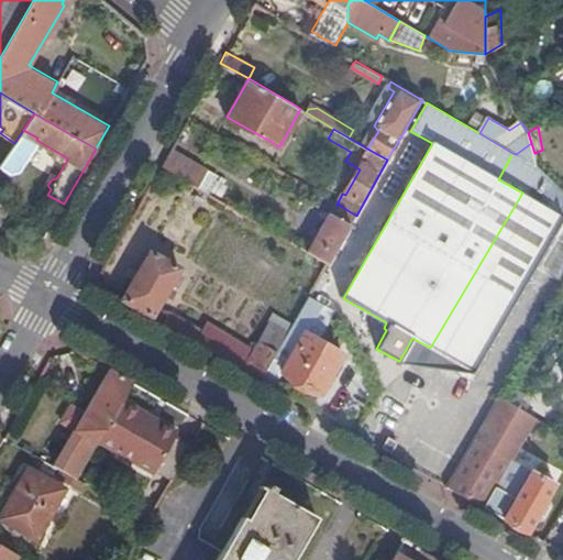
[(25,157),(36,140),(37,138),(23,130),(14,143),(10,149),(20,154),(25,157)]
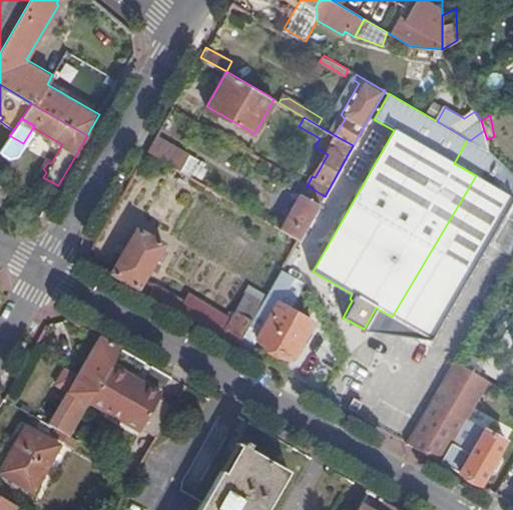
[(489,151),(487,139),(484,130),(470,140),(489,151)]
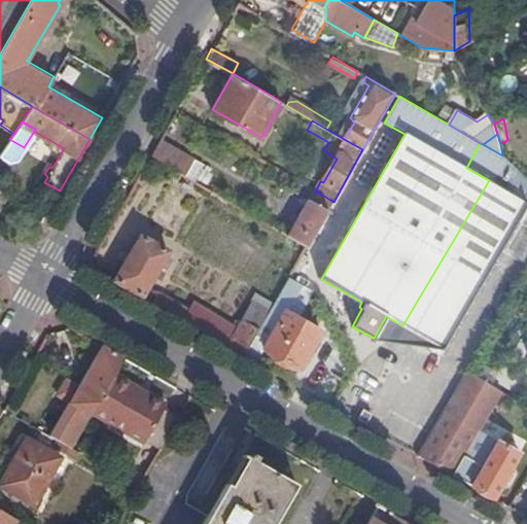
[(160,137),(150,155),(192,180),(203,163),(160,137)]
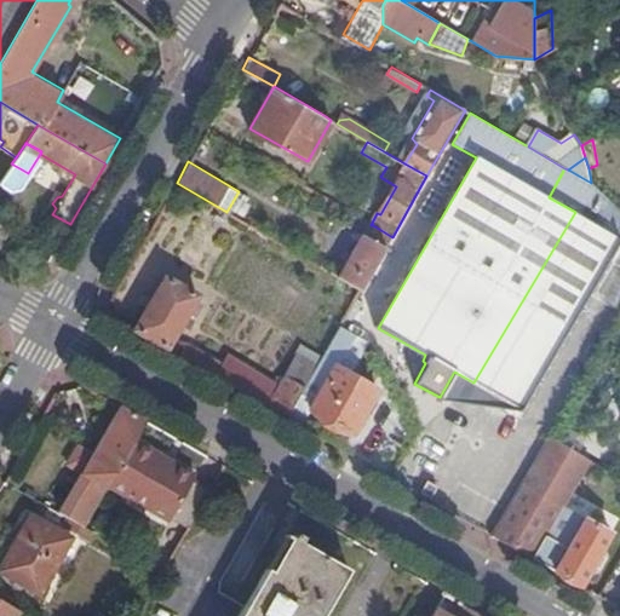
[(0,182),(11,188),(22,170),(11,163),(0,180),(0,182)]
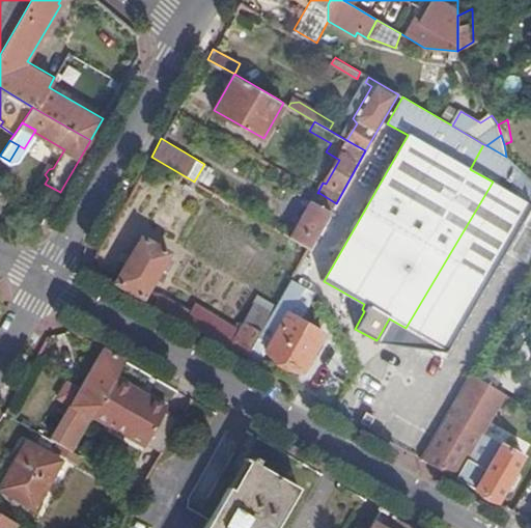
[(530,203),(493,182),(406,328),(445,350),(530,203)]
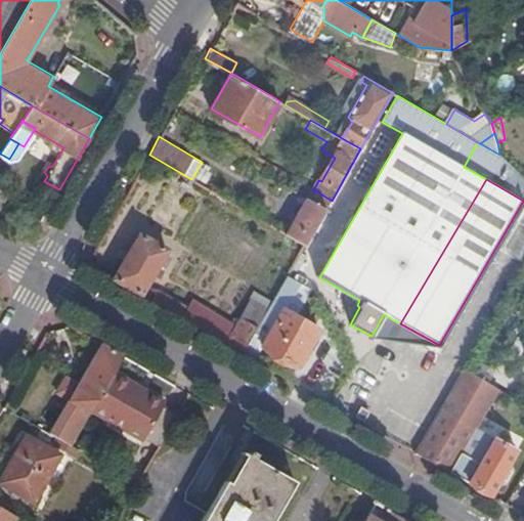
[(307,245),(332,201),(315,190),(310,200),(306,199),(287,232),(307,245)]
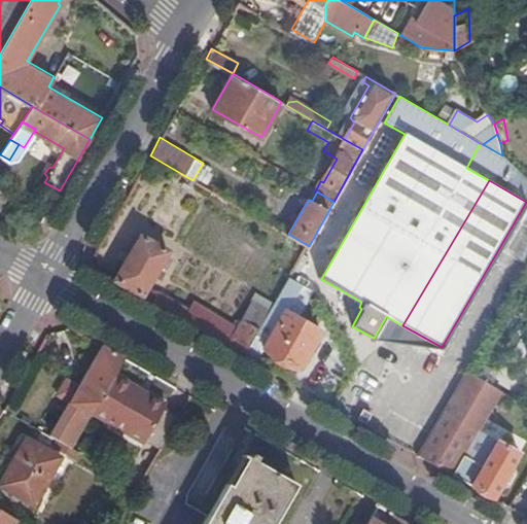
[(114,281),(141,297),(153,275),(160,278),(163,272),(156,269),(167,250),(139,235),(114,281)]
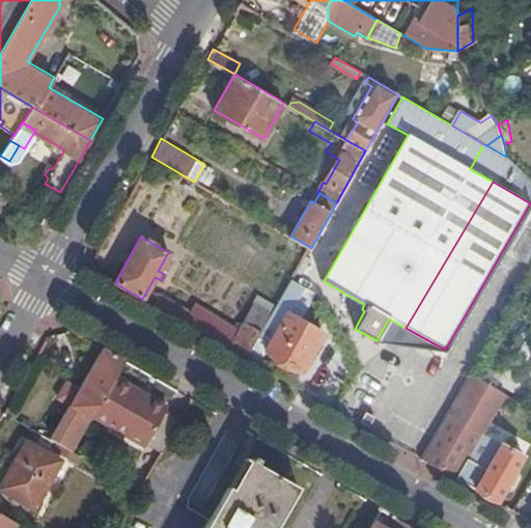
[(302,322),(315,297),(292,283),(279,308),(288,313),(264,353),(301,373),(324,334),(302,322)]
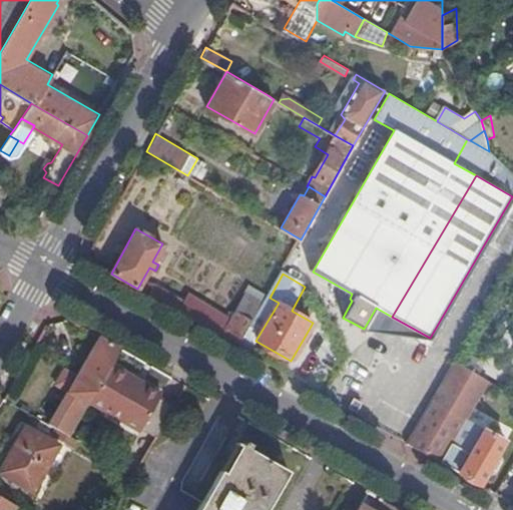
[(146,294),(238,346),(264,302),(246,292),(230,317),(187,292),(182,300),(152,283),(146,294)]
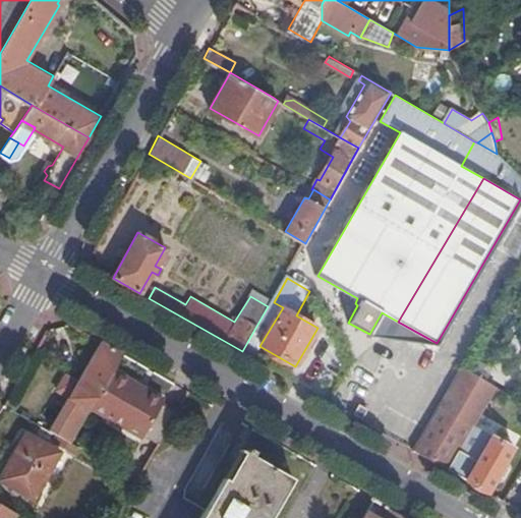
[(111,369),(122,353),(101,341),(77,380),(63,371),(53,390),(78,404),(75,409),(73,408),(58,436),(69,442),(91,407),(111,369)]
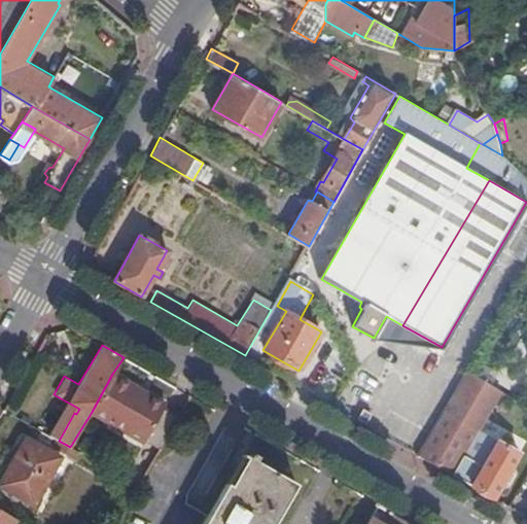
[(452,475),(479,429),(501,391),(467,372),(418,455),(434,464),(452,475)]
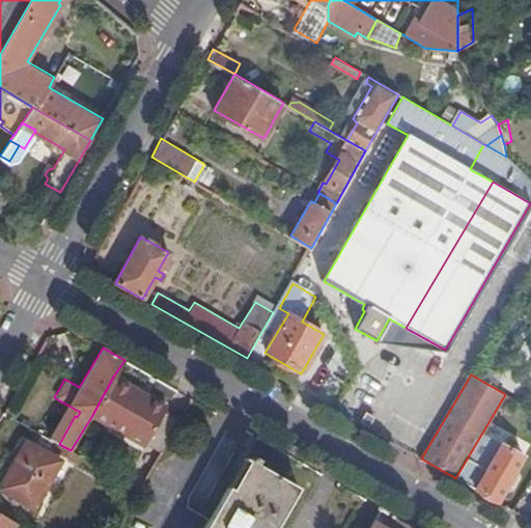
[(161,452),(179,419),(164,409),(165,406),(113,377),(92,415),(143,445),(144,443),(161,452)]
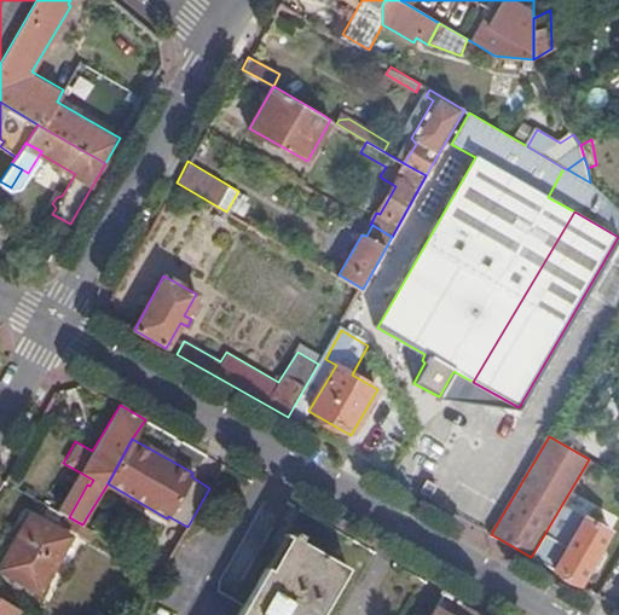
[(435,482),(424,476),(417,489),(428,495),(435,482)]
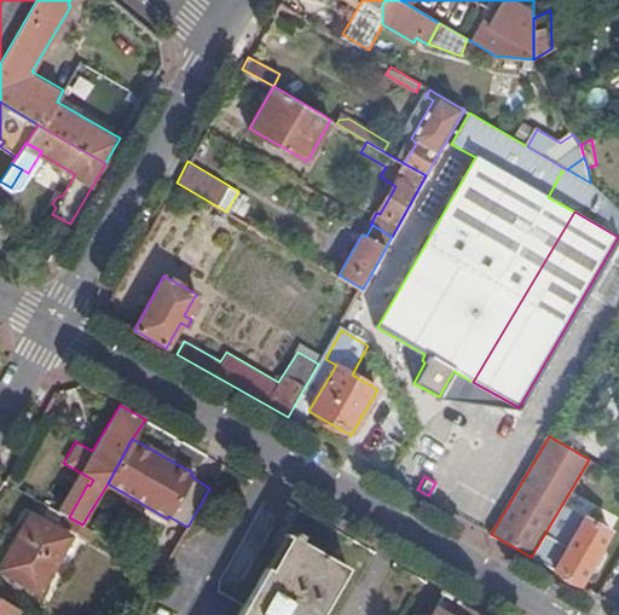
[(562,504),(531,557),(566,578),(578,585),(608,532),(562,504)]
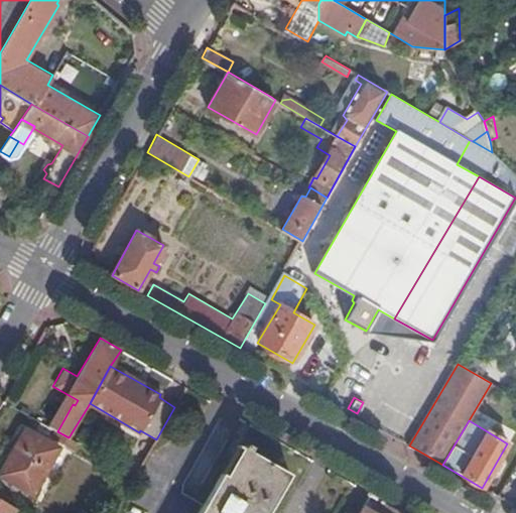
[(58,447),(23,427),(0,469),(0,476),(31,494),(58,447)]
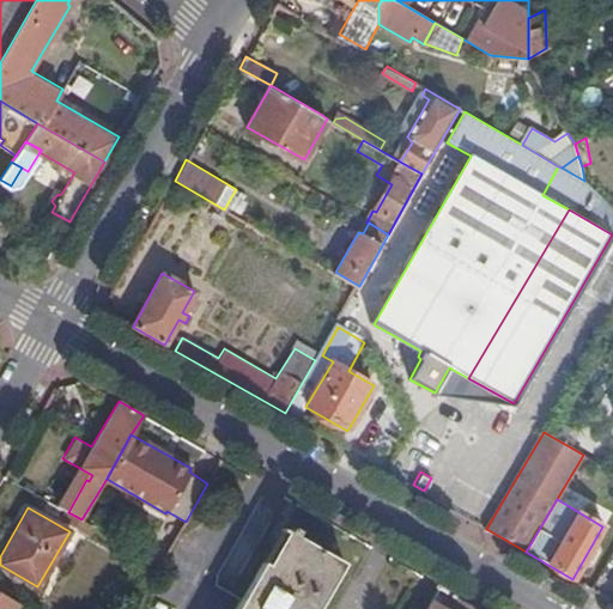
[(317,608),(345,561),(297,535),(299,530),(293,528),(290,531),(287,530),(269,565),(263,562),(237,608),(317,608)]
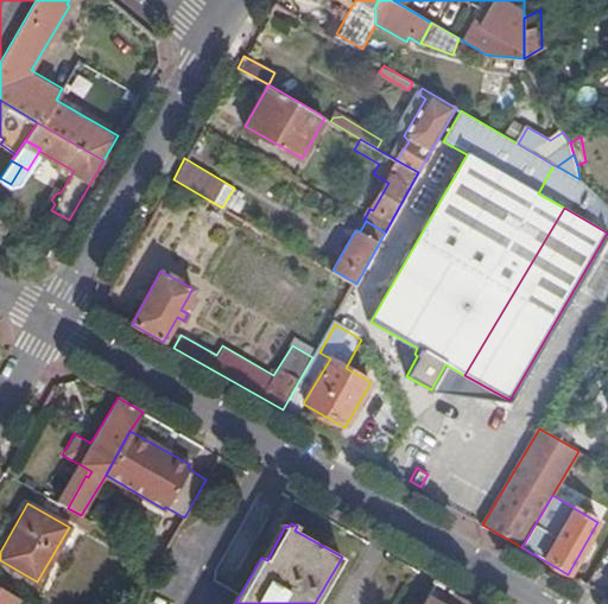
[(282,523),(261,558),(267,560),(285,526),(282,523)]
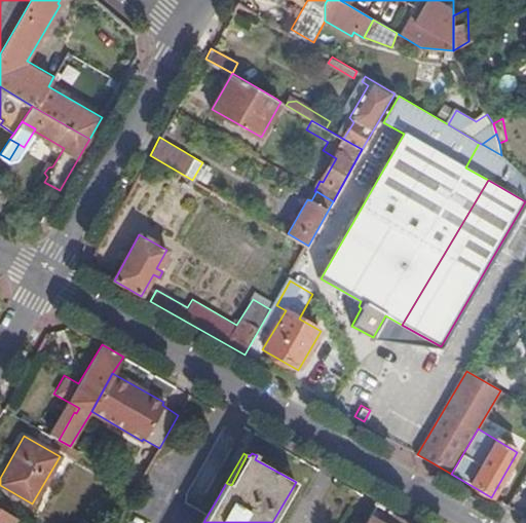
[(0,522),(11,522),(15,518),(0,508),(0,522)]
